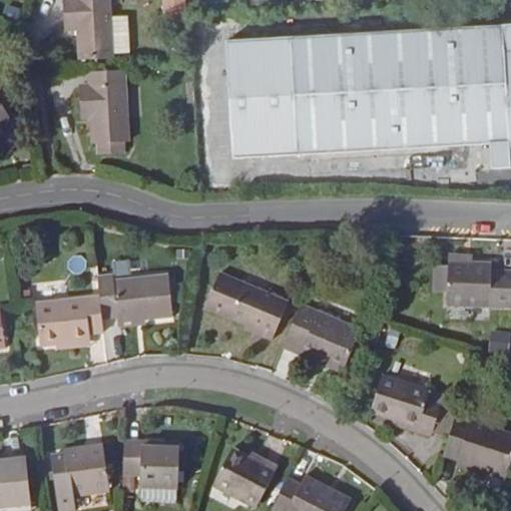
[(63,0),(65,30),(77,30),(79,59),(111,57),(108,0),(63,0)]
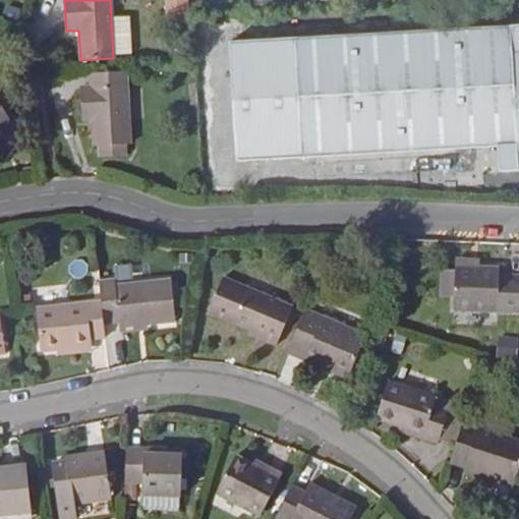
[(518,23),(229,41),(236,160),(497,146),(498,171),(518,169),(518,23)]
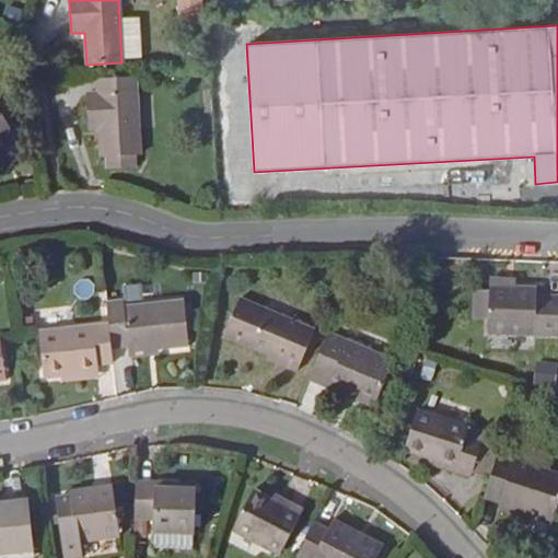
[(21,74),(8,76),(10,93),(23,91),(21,74)]
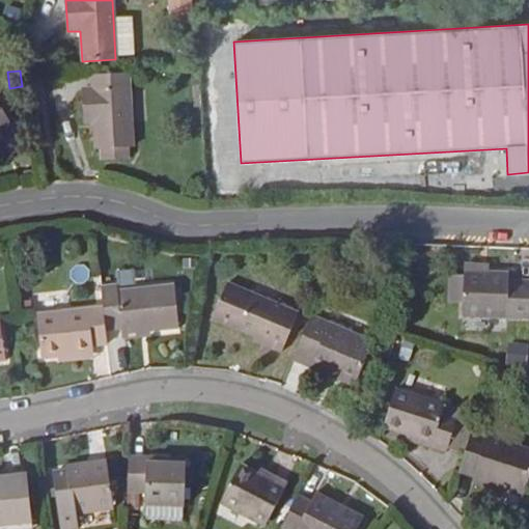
[(128,72),(90,74),(91,85),(83,86),(85,123),(93,122),(94,147),(132,146),(128,72)]
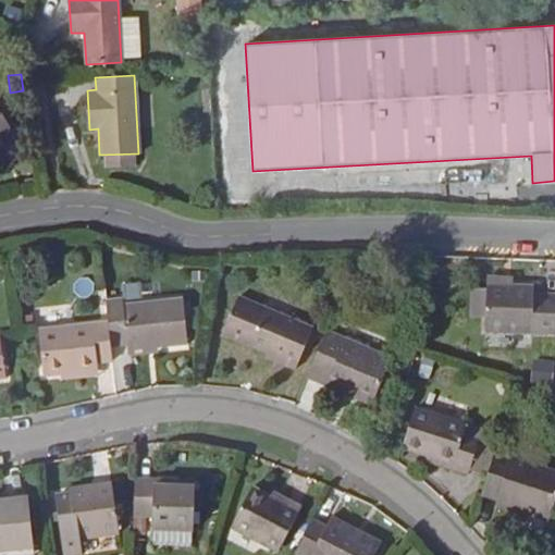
[(0,136),(5,134),(12,131),(0,110),(0,136)]
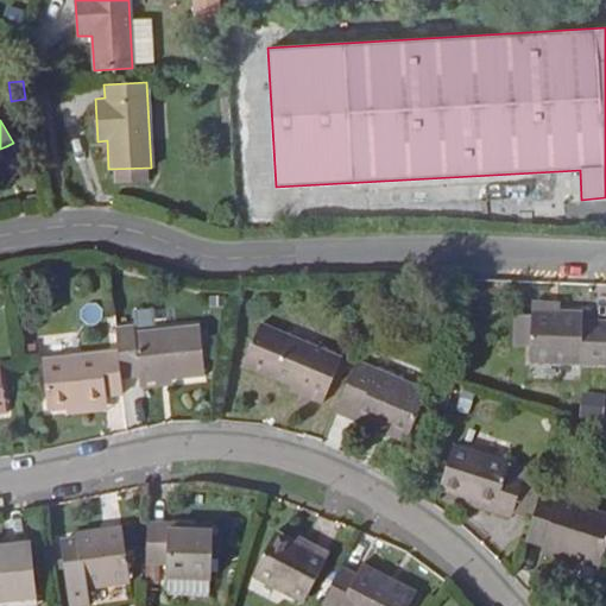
[(6,146),(0,149),(0,162),(12,156),(6,146)]
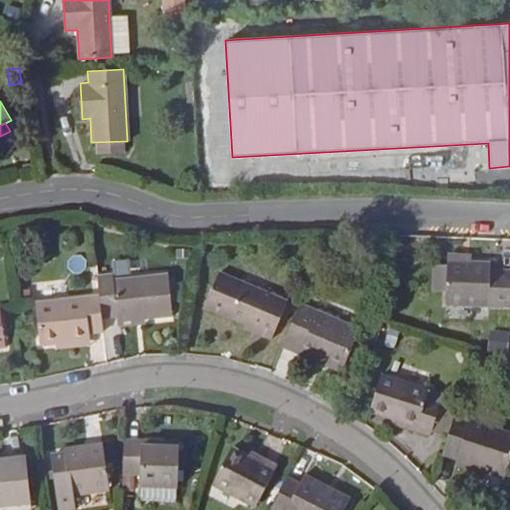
[(509,306),(509,270),(490,269),(490,263),(446,261),(445,304),(509,306)]
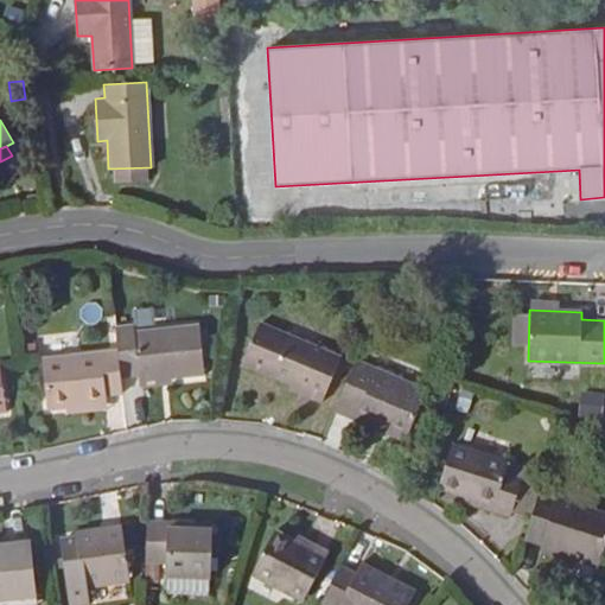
[(341,357),(256,322),(240,361),(291,383),(301,389),(299,395),(320,403),(341,357)]
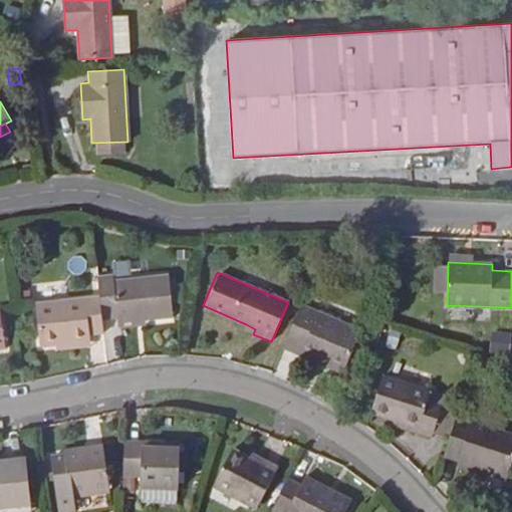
[(111,273),(96,275),(99,296),(101,320),(116,318),(116,321),(145,318),(172,316),(169,275),(113,281),(111,273)]
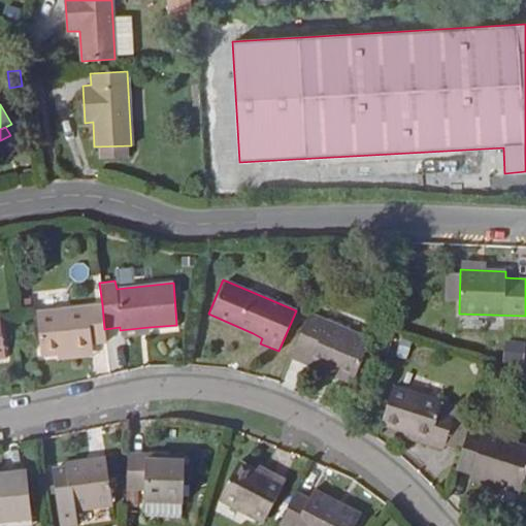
[(105,343),(104,329),(102,304),(36,310),(39,356),(57,354),(93,350),(92,344),(105,343)]
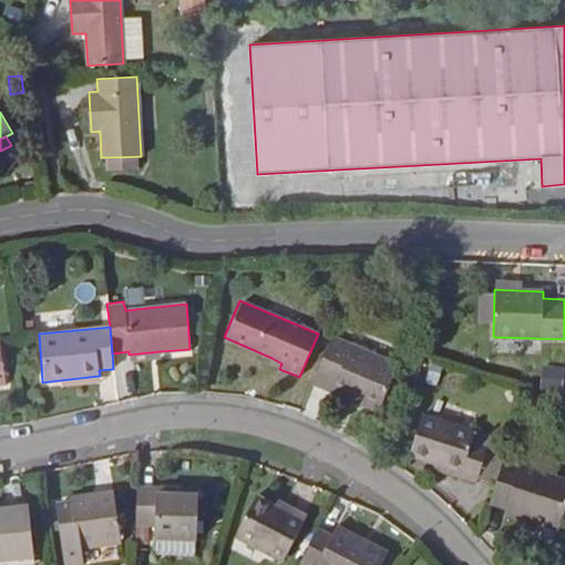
[(398,365),(330,337),(310,384),(377,412),(398,365)]
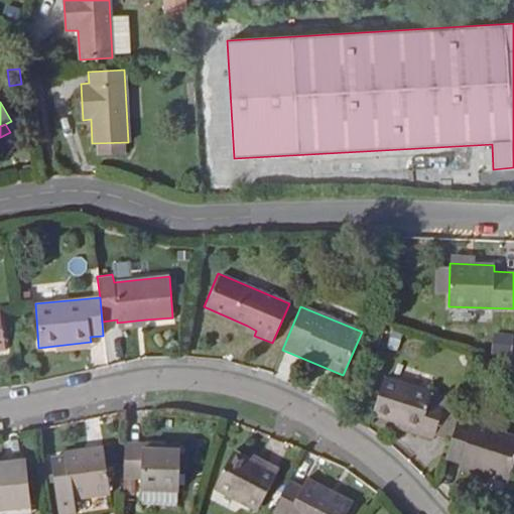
[(145,327),(145,319),(117,323),(118,331),(145,327)]
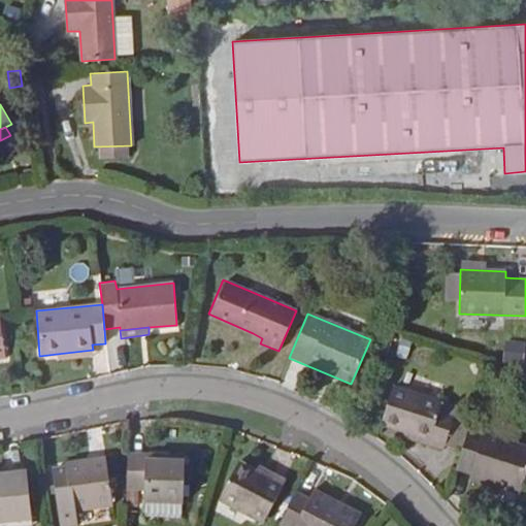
[(262,338),(253,333),(250,338),(260,343),(262,338)]
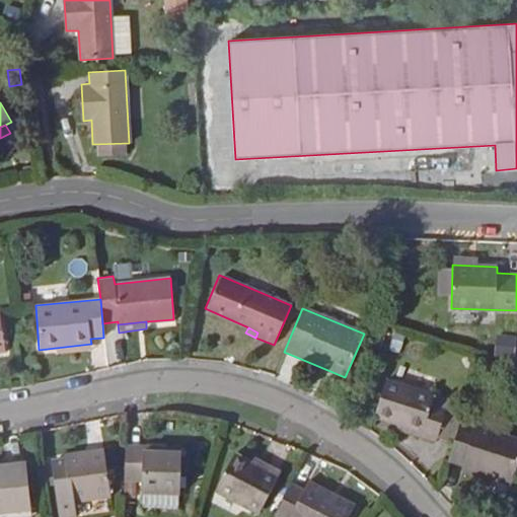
[(498,355),(514,356),(515,337),(499,337),(498,355)]
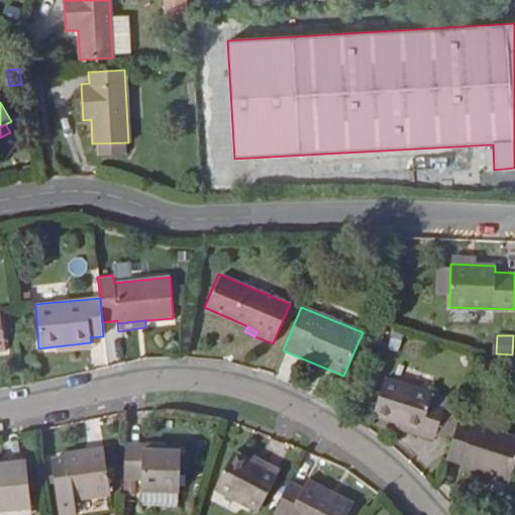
[(91,342),(56,346),(57,353),(91,349),(91,342)]
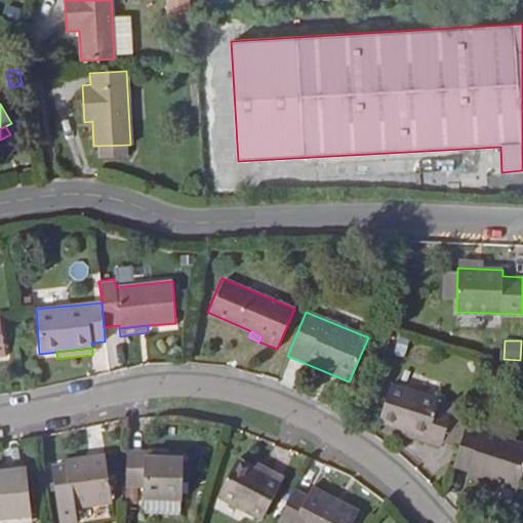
[(439,399),(390,384),(378,421),(401,428),(428,437),(426,443),(440,448),(451,411),(437,407),(439,399)]
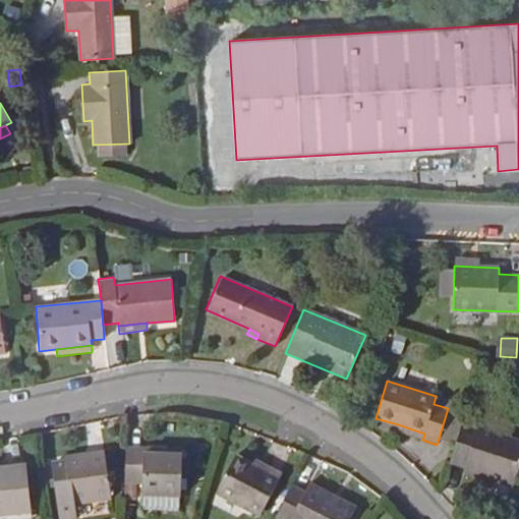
[(518,466),(518,441),(461,422),(449,463),(514,484),(518,466)]
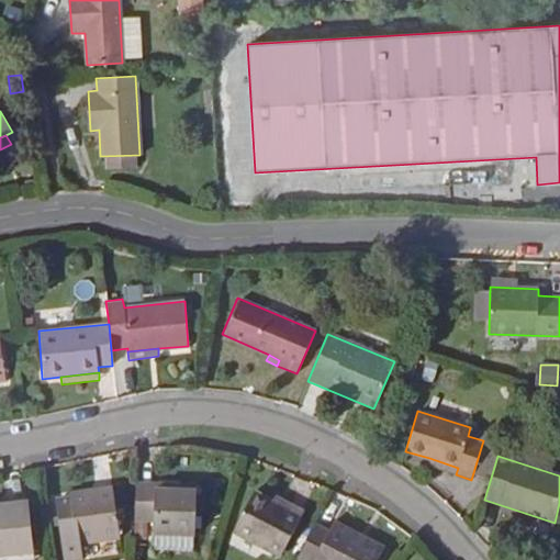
[(458,468),(429,458),(426,467),(456,474),(458,468)]
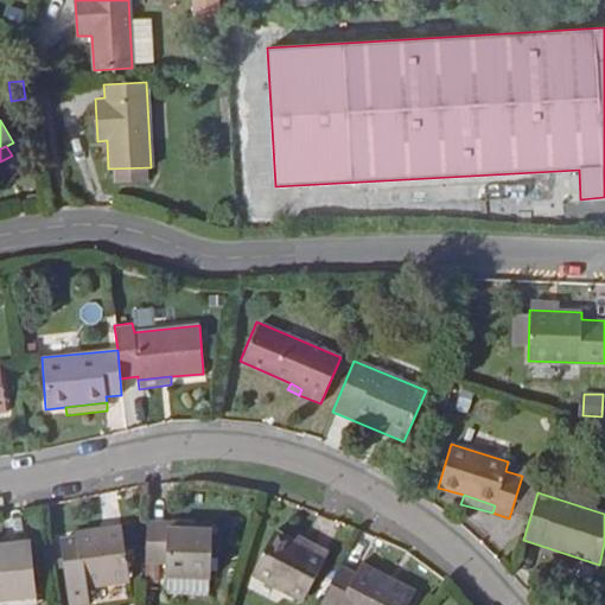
[(166,521),(146,521),(145,562),(165,562),(165,575),(209,578),(211,529),(166,528),(166,521)]
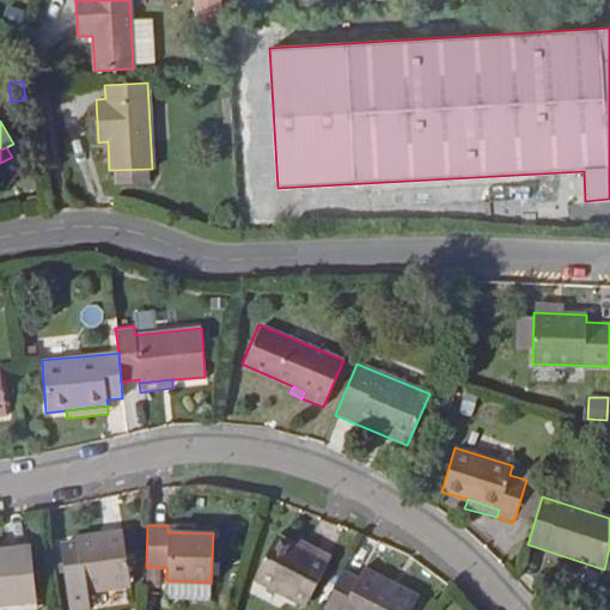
[(75,543),(60,544),(68,609),(79,609),(84,609),(83,593),(130,586),(122,530),(104,532),(105,538),(75,543)]
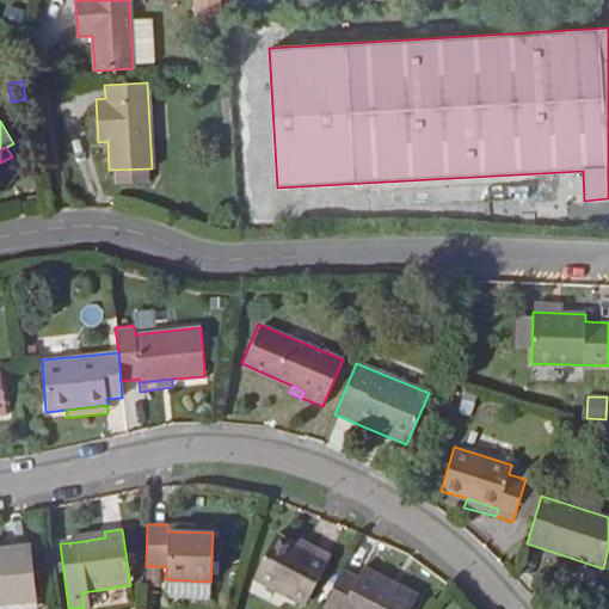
[(74,535),(75,542),(105,537),(104,531),(74,535)]
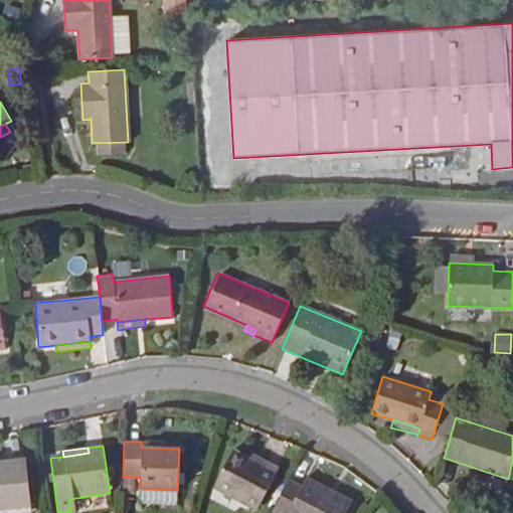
[(247,459),(231,450),(211,487),(257,510),(279,468),(265,460),(262,465),(247,459)]
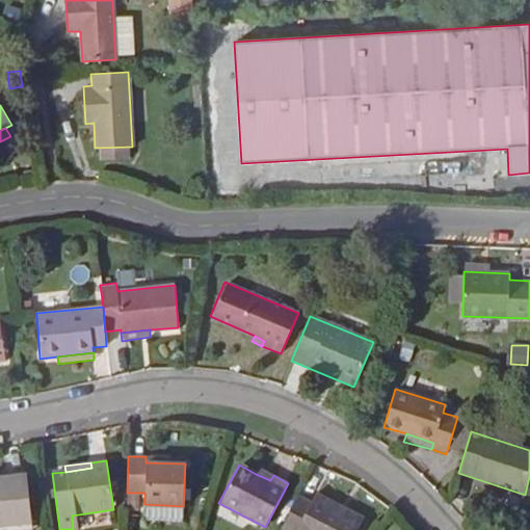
[(259,469),(256,474),(270,480),(273,475),(259,469)]
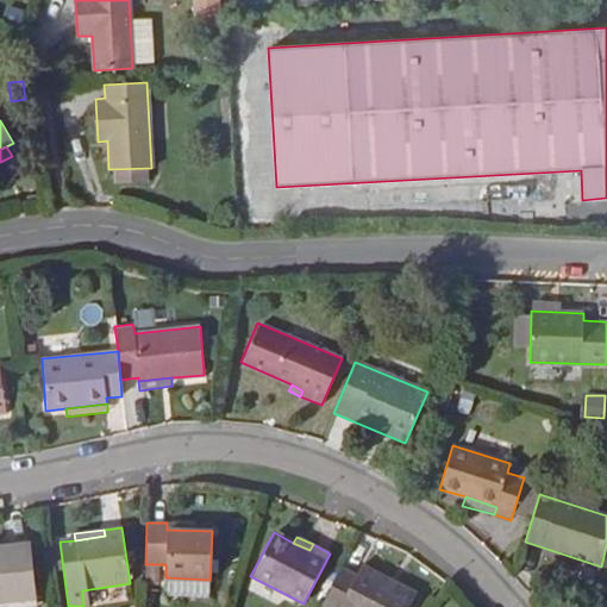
[(30,544),(0,546),(0,601),(36,598),(30,544)]
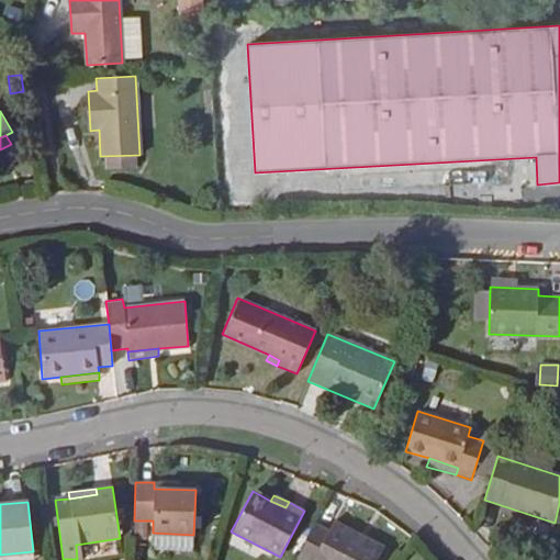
[(535,516),(500,505),(497,512),(533,523),(535,516)]
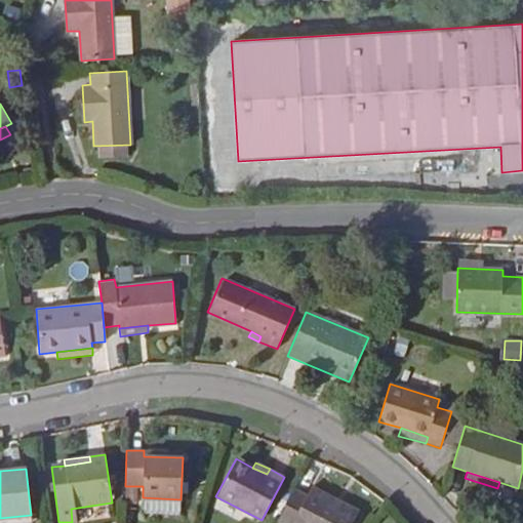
[(306,495),(293,489),(277,522),(279,522),(352,522),(357,515),(320,495),(322,491),(311,486),(306,495)]
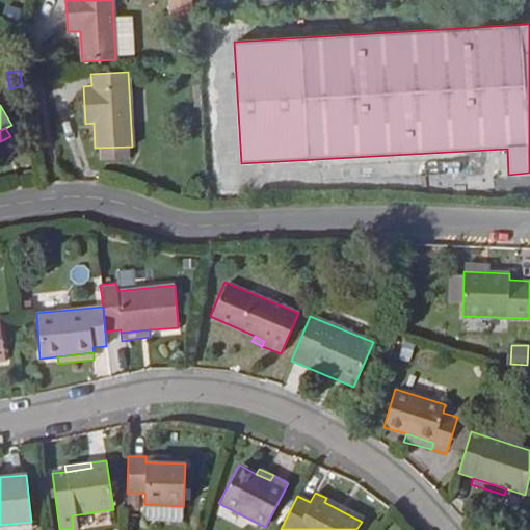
[(363,518),(326,498),(324,502),(362,522),(363,518)]
